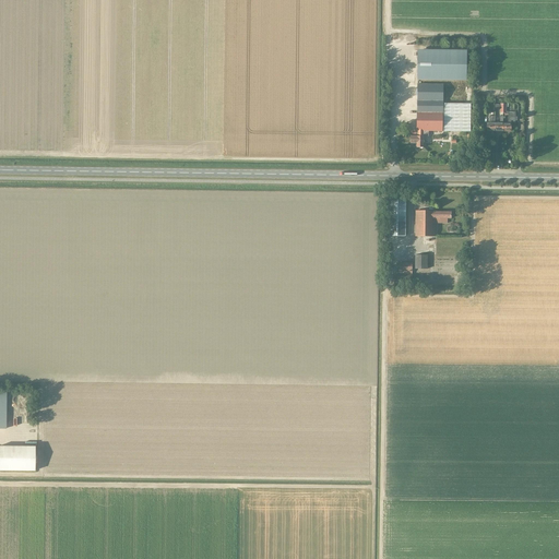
[(418,51),(417,79),(466,80),(467,51),(418,51)]
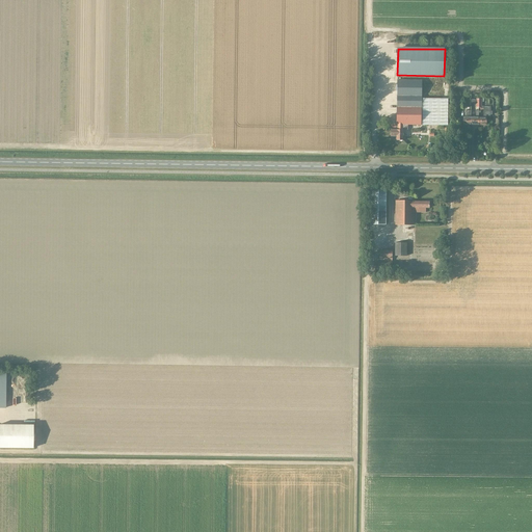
[(379,67),(380,82),(391,82),(391,88),(395,88),(394,75),(391,75),(391,71),(392,71),(392,65),(379,67)]
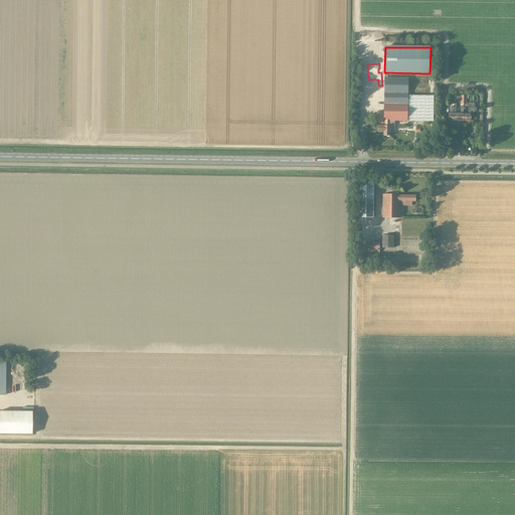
[(434,122),(434,96),(408,96),(408,77),(384,77),(384,121),(384,124),(383,125),(383,126),(378,126),(378,132),(384,132),(384,136),(390,136),(390,126),(391,126),(391,121),(407,121),(407,122),(434,122)]
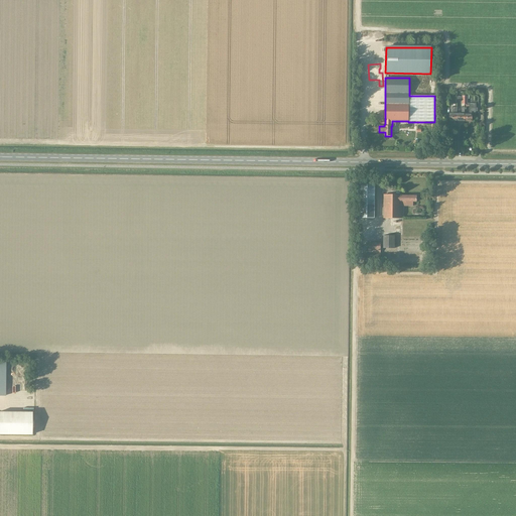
[(464,114),(464,121),(471,122),(472,108),(476,108),(476,104),(469,104),(469,114),(464,114)]
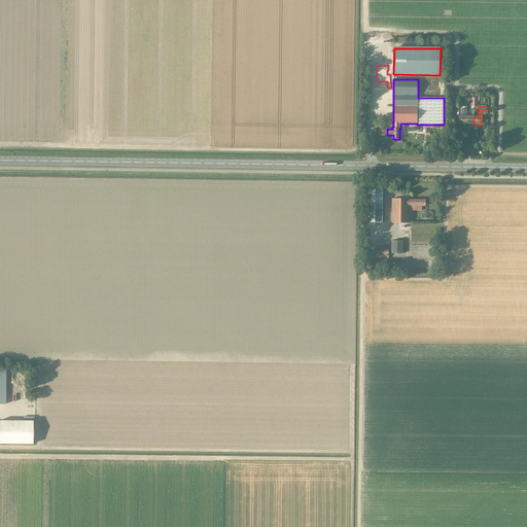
[(383,186),(366,186),(366,222),(382,222),(383,186)]
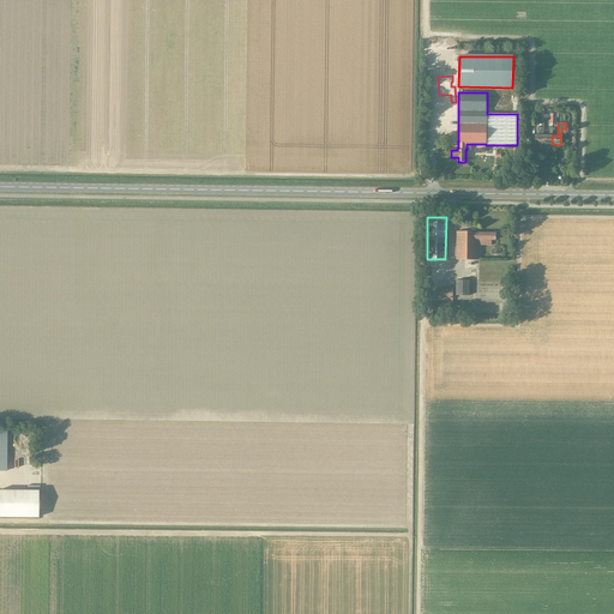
[(483,233),(477,233),(477,232),(457,232),(456,259),(477,259),(477,241),(483,241),(483,240),(495,240),(495,233),(483,233)]
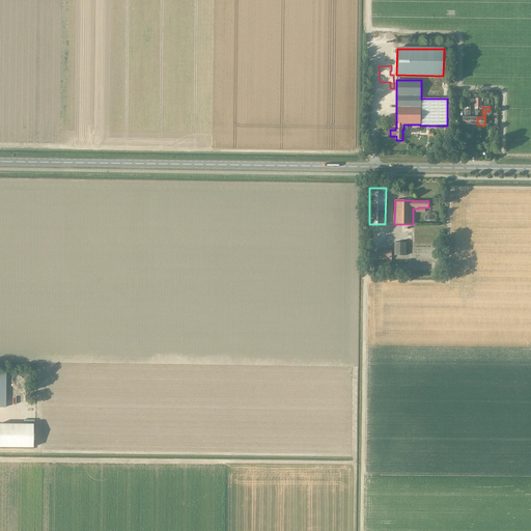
[(394,255),(398,255),(406,255),(407,243),(398,242),(394,242),(394,255)]
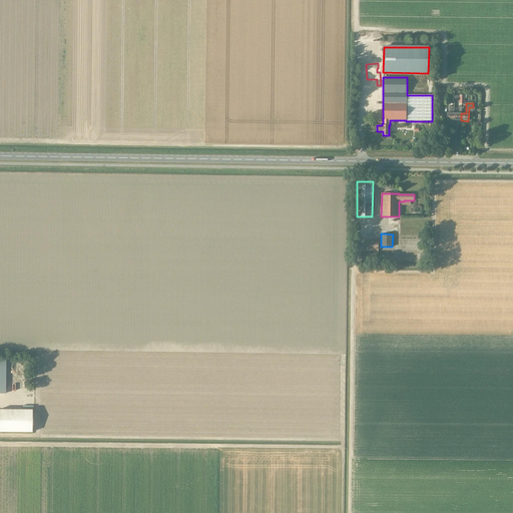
[(378,251),(378,241),(366,241),(366,251),(378,251)]
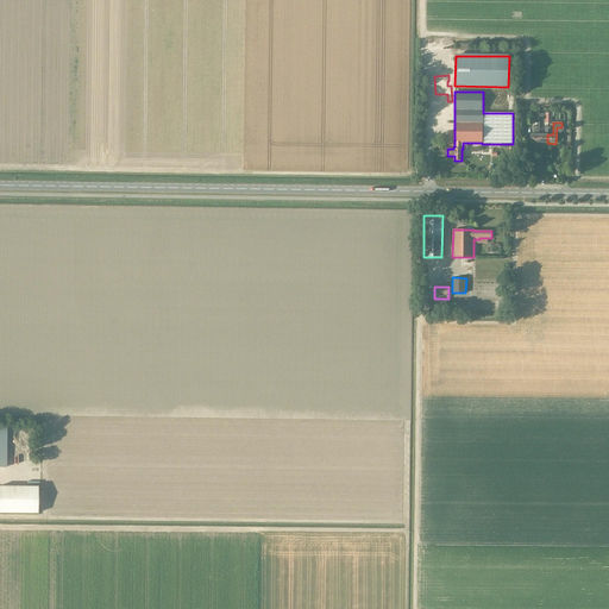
[(449,312),(449,299),(434,299),(434,300),(429,300),(429,312),(449,312)]
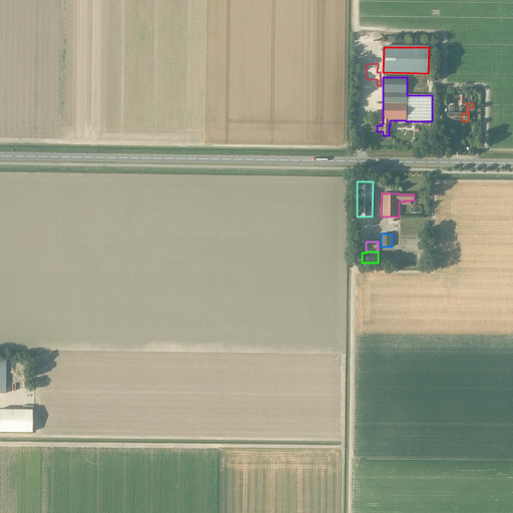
[(32,410),(0,409),(0,432),(31,432),(32,410)]
